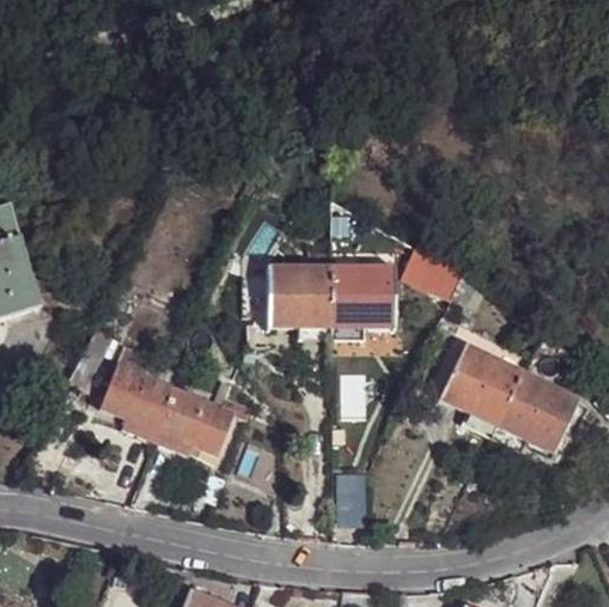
[(0,375),(5,375),(0,359),(0,317),(41,305),(22,238),(11,200),(0,204),(0,375)]
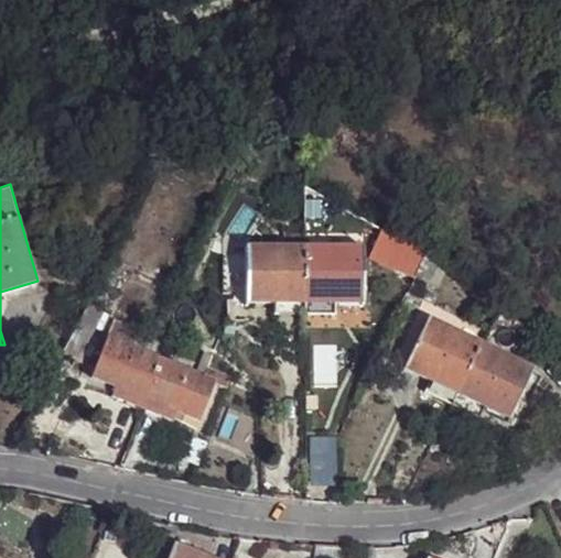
[(427,251),(387,226),(380,239),(420,264),(427,251)]
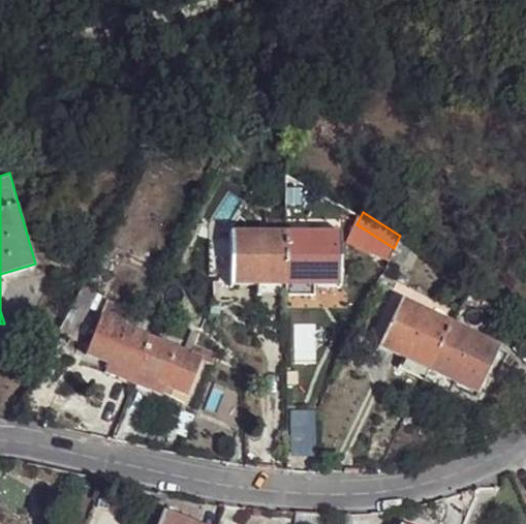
[(285,278),(285,227),(230,228),(230,279),(256,279),(285,278)]
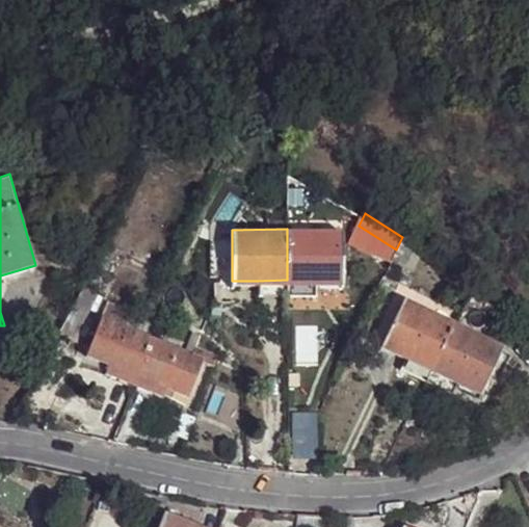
[(345,229),(287,229),(287,280),(315,280),(346,280),(345,229)]
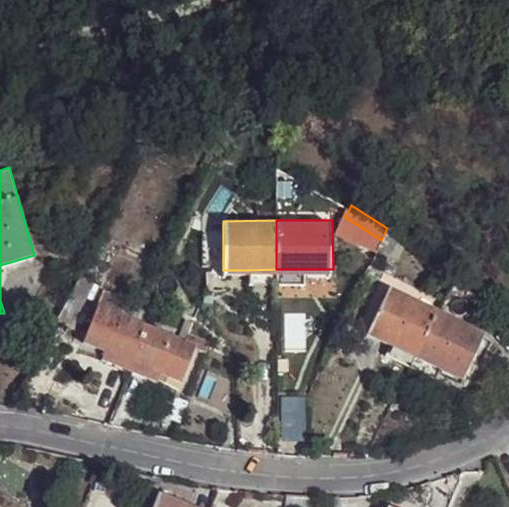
[(248,279),(276,280),(276,269),(248,270),(248,279)]
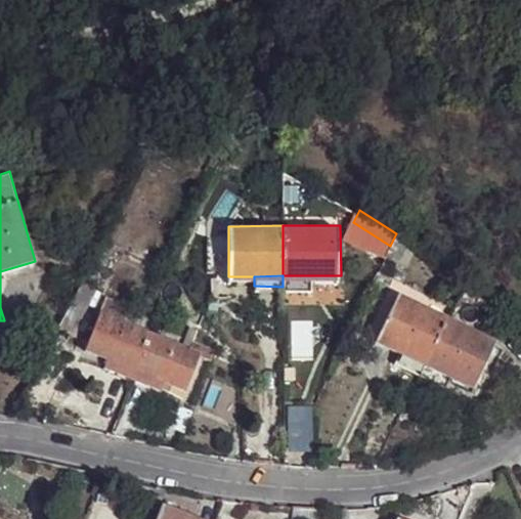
[(283,275),(283,287),(310,286),(310,275),(283,275)]
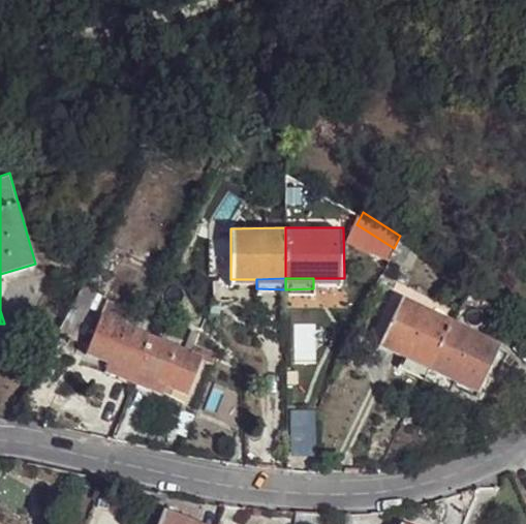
[(477,285),(468,279),(459,299),(470,303),(477,285)]
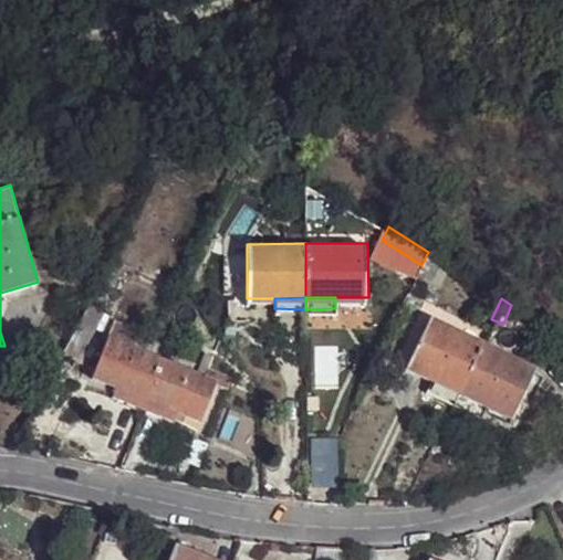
[(94,303),(65,348),(89,359),(110,313),(94,303)]
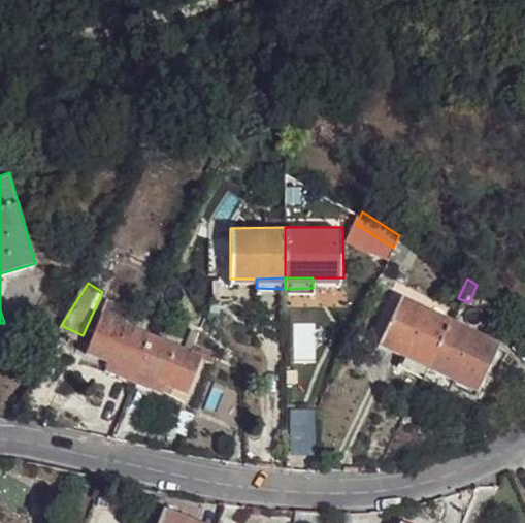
[(428,363),(450,317),(402,294),(381,339),(403,351),(428,363)]
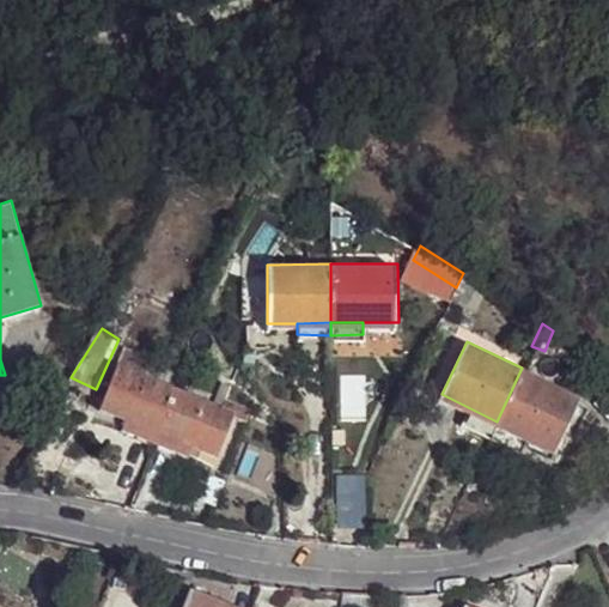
[(123,348),(116,368),(144,378),(152,359),(123,348)]
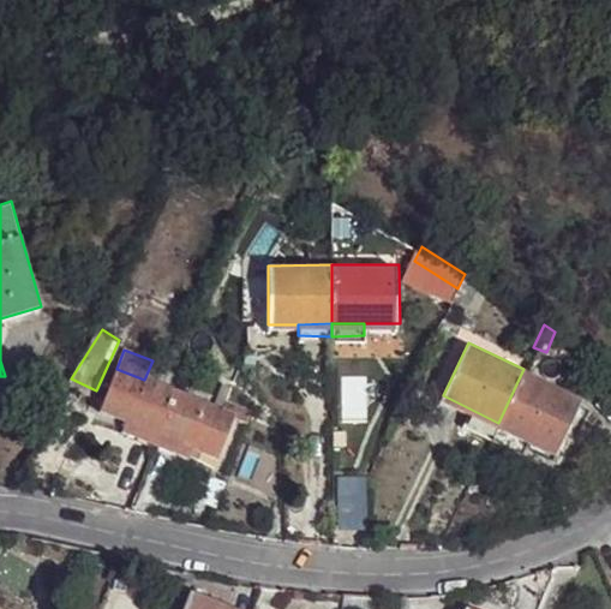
[(159,433),(173,392),(144,380),(117,369),(101,410),(129,422),(159,433)]
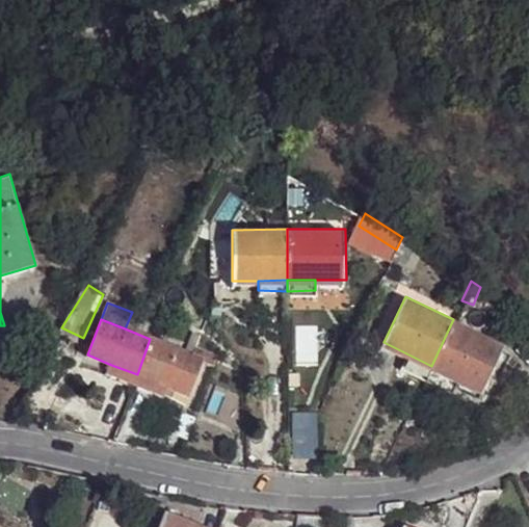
[(505,342),(453,319),(431,366),(457,378),(482,390),(505,342)]
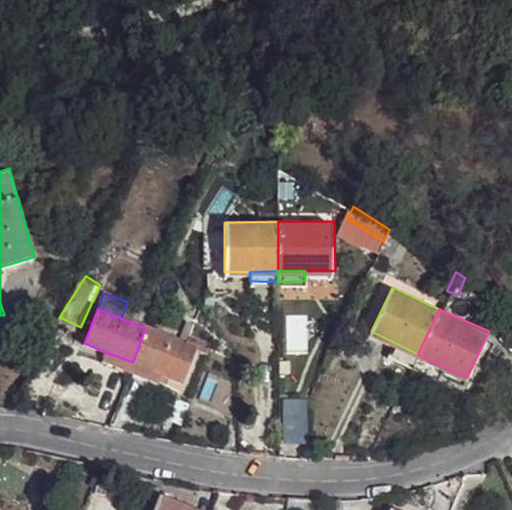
[(188,344),(145,328),(133,362),(162,373),(183,382),(197,348),(210,352),(213,344),(191,336),(188,344)]
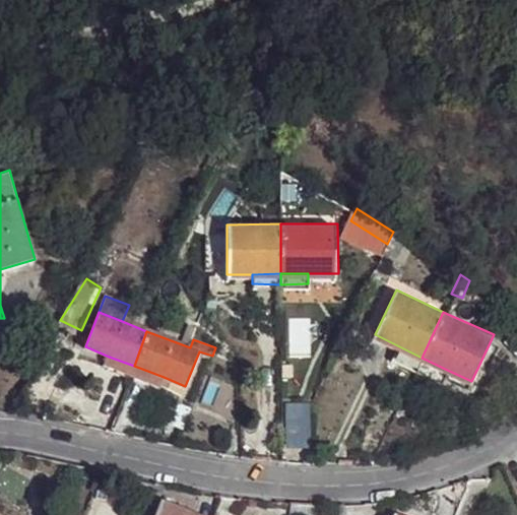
[(415,369),(422,358),(397,345),(391,357),(415,369)]
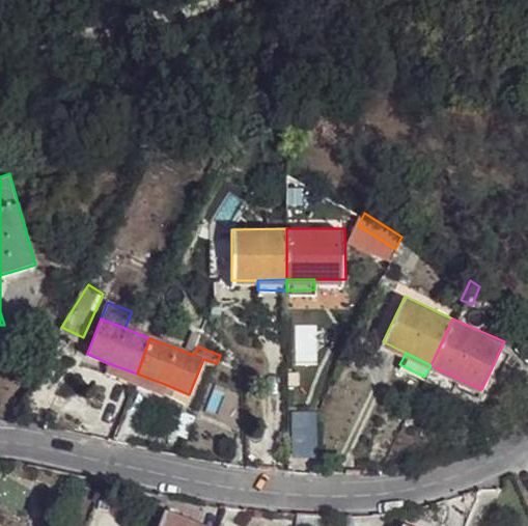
[(82,360),(108,370),(111,364),(87,354),(84,354),(82,360)]
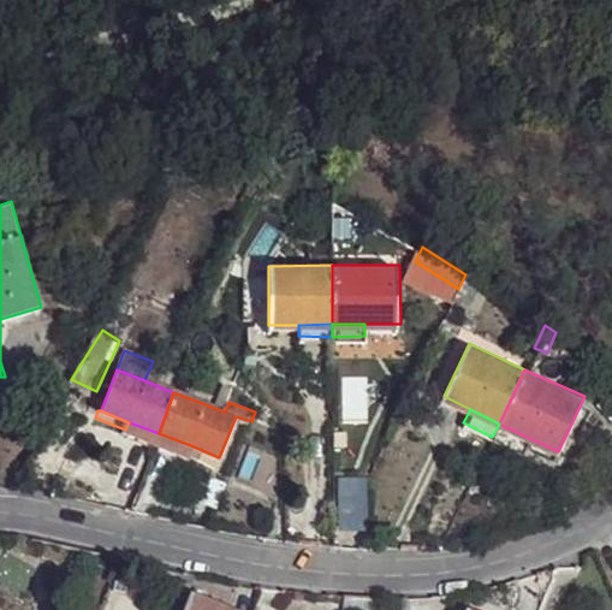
[(125,430),(155,440),(159,433),(129,422),(125,430)]
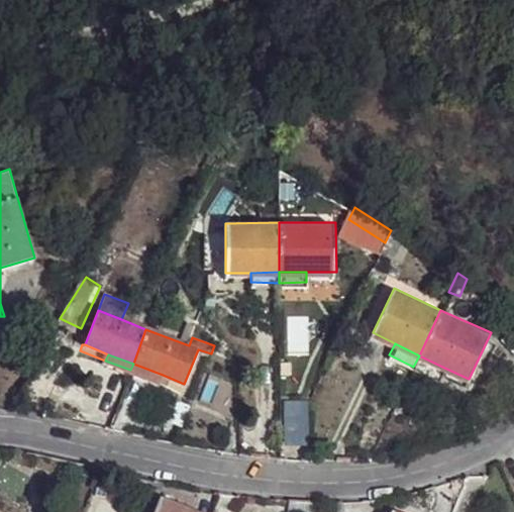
[(444,368),(419,355),(413,367),(438,379),(444,368)]
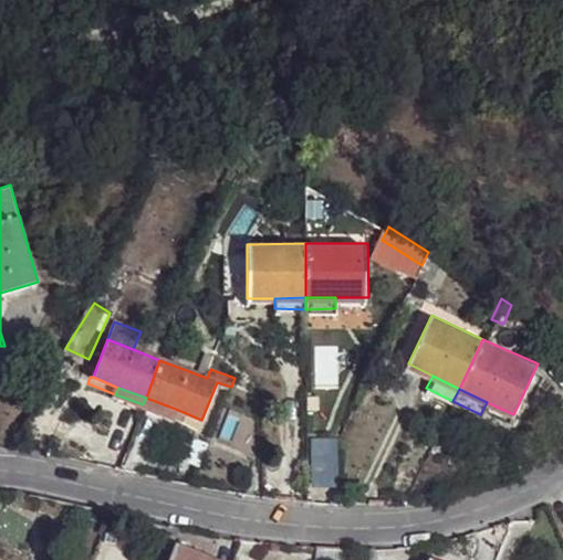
[(146,398),(143,404),(175,418),(178,410),(146,398)]
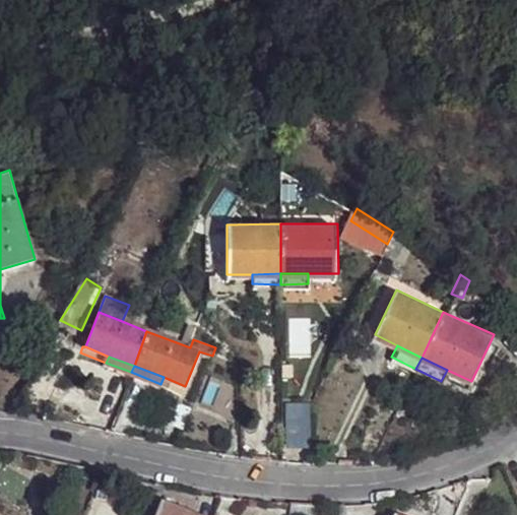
[(164,377),(160,384),(187,394),(190,388),(185,386),(164,377)]
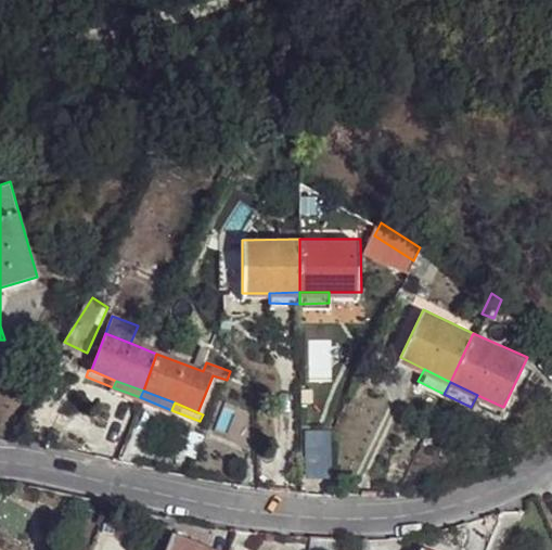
[(219,549),(174,533),(166,549),(219,549)]
